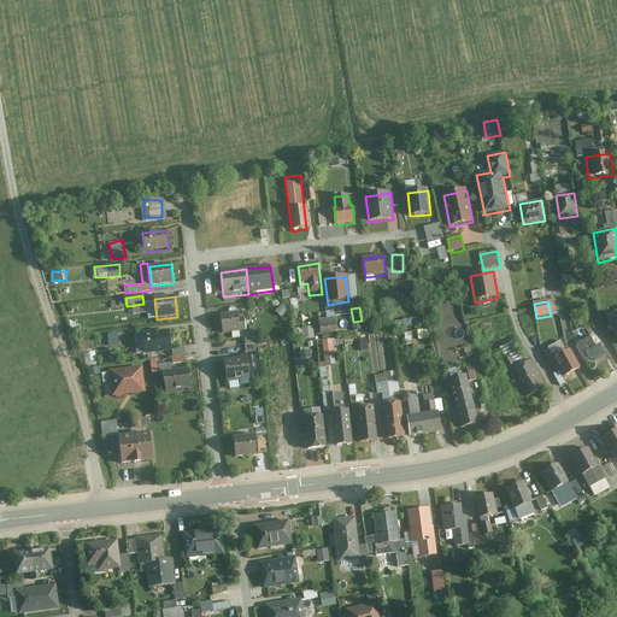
[(238,313),(221,315),(223,335),(246,333),(245,318),(239,318),(238,313)]
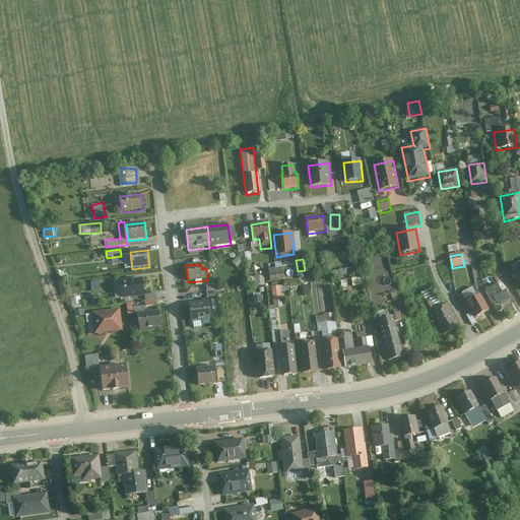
[(282,266),(267,268),(269,282),(284,280),(282,266)]
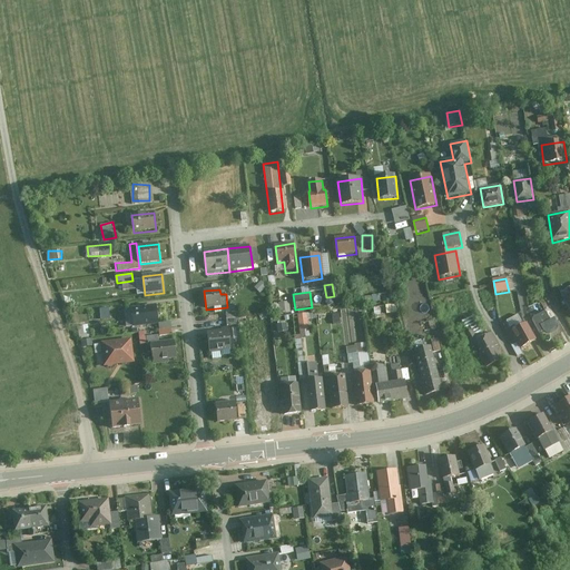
[(291,302),(281,302),(281,313),(292,312),(291,302)]
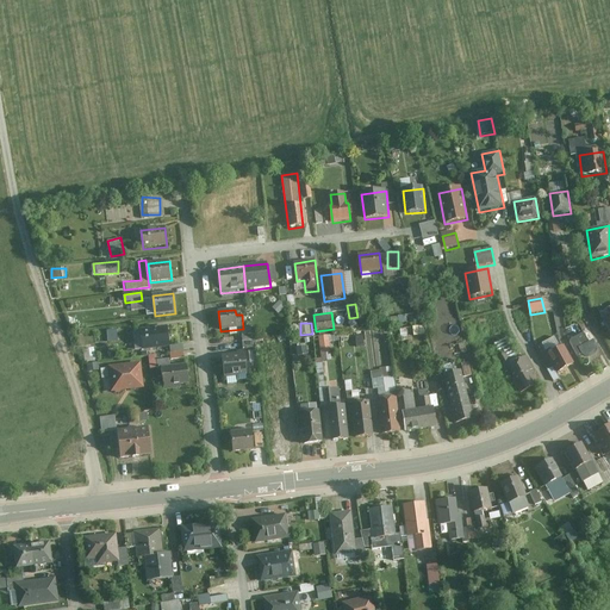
[(425,323),(400,329),(403,340),(428,334),(425,323)]
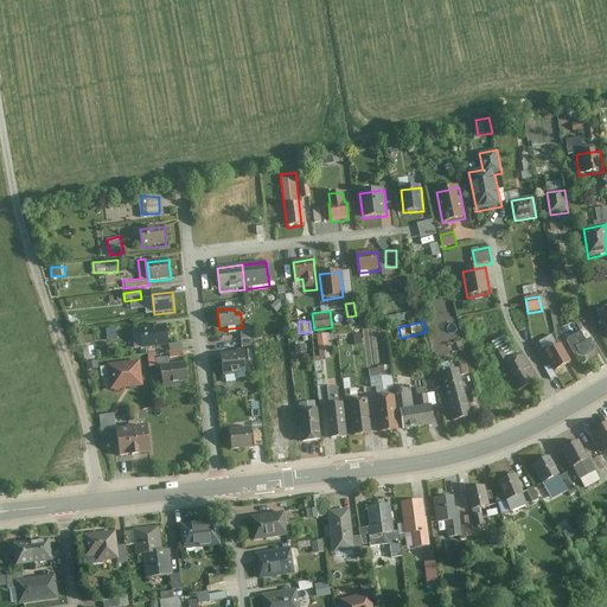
[(166,327),(140,330),(142,350),(168,346),(166,327)]
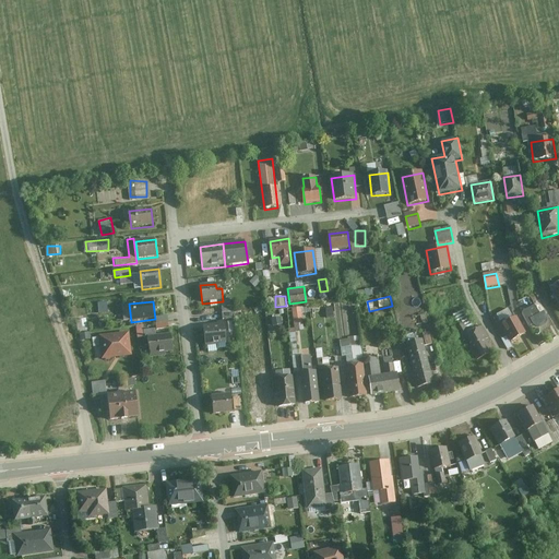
[(304,307),(294,307),(295,330),(304,330),(304,307)]
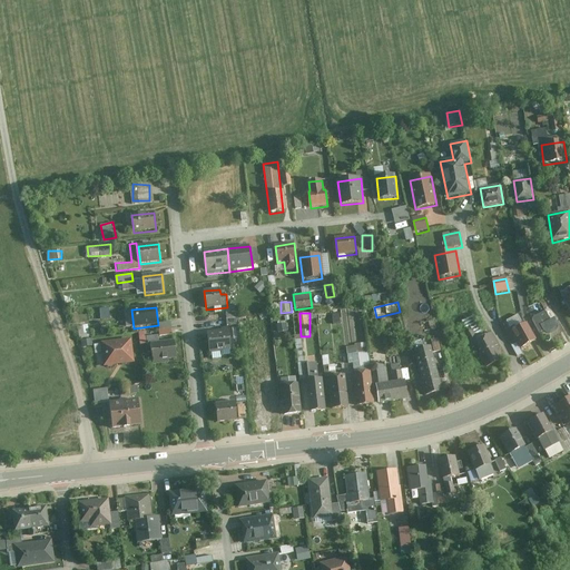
[(547,314),(533,320),(541,334),(544,333),(551,336),(557,334),(559,332),(556,318),(550,322),(547,314)]
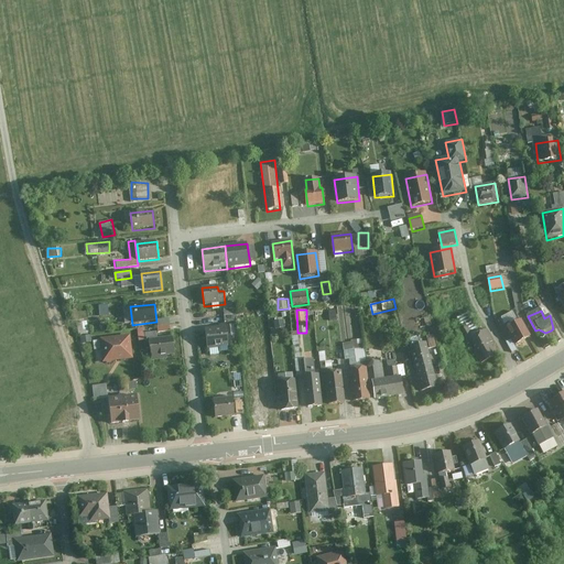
[(461,332),(474,355),(476,354),(483,366),(498,357),(491,344),(494,343),(487,329),(481,333),(469,313),(458,318),(462,325),(466,323),(468,327),(461,332)]
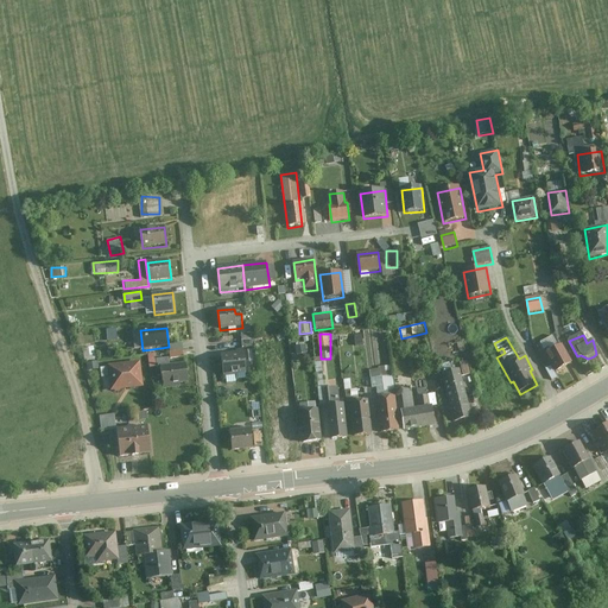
[(183,342),(170,343),(171,358),(184,356),(183,342)]
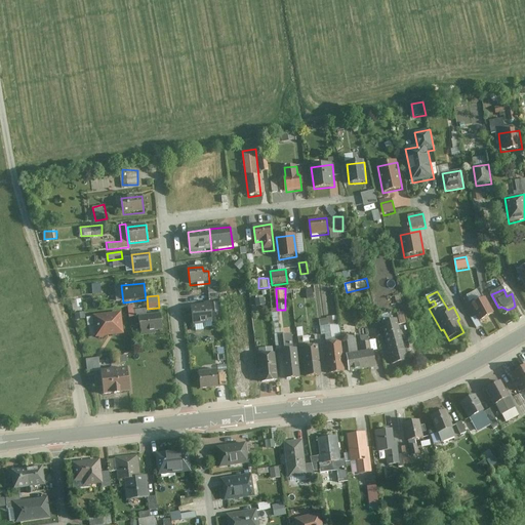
[(494,316),(485,299),(472,308),(481,324),(494,316)]
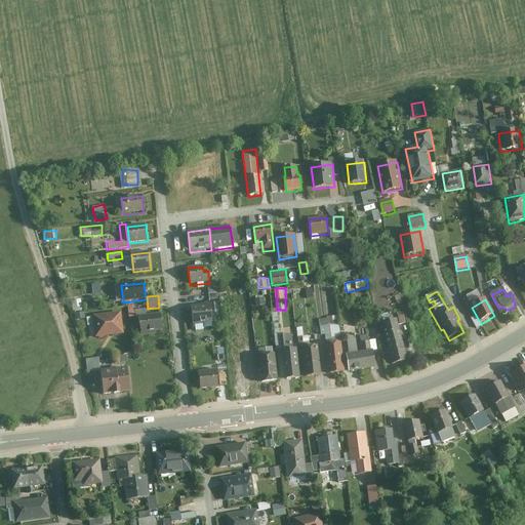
[(212,311),(223,310),(221,303),(211,305),(212,311)]
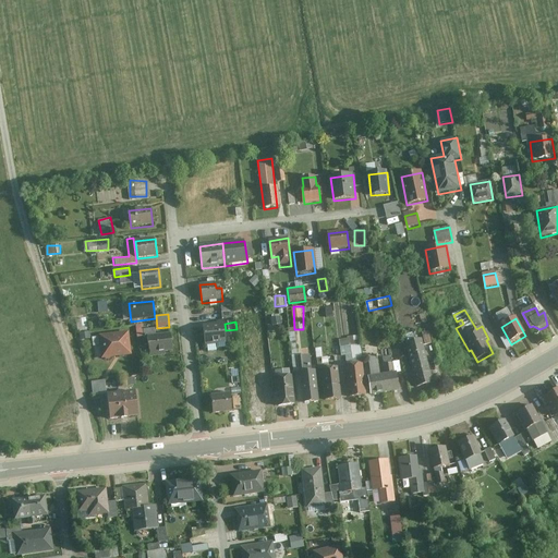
[(223,325),(203,327),(205,348),(226,346),(223,325)]
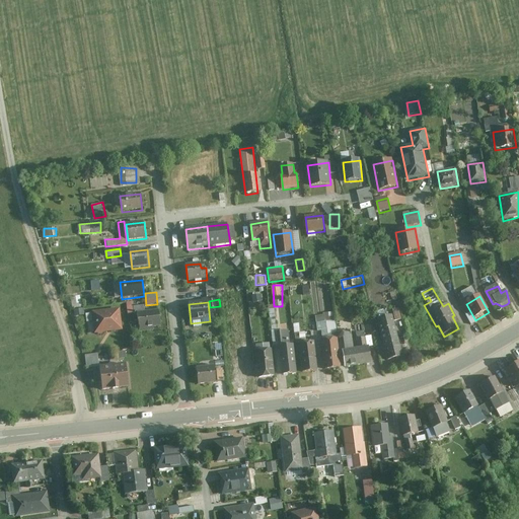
[(120,310),(91,313),(94,336),(122,331),(120,310)]
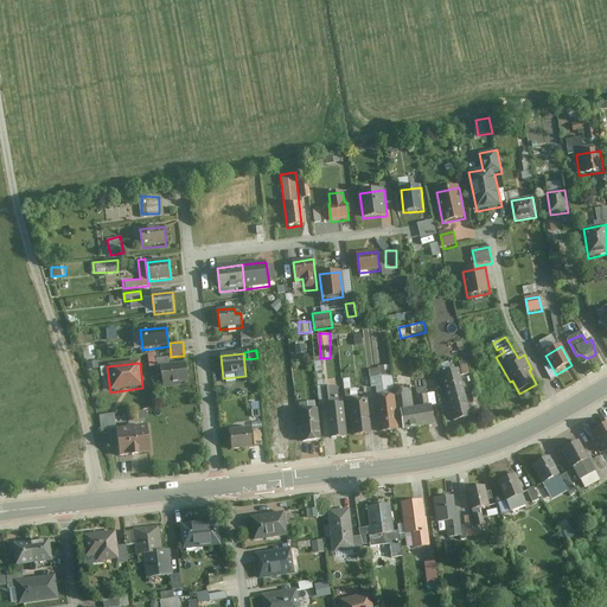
[(186,364),(160,366),(163,387),(189,383),(186,364)]
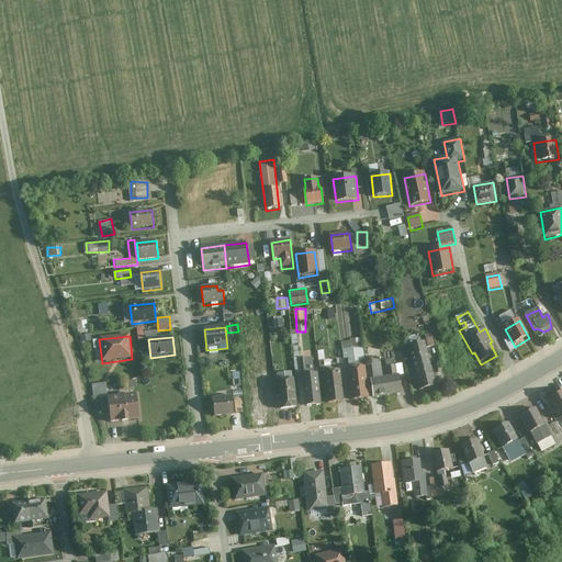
[(361,337),(343,340),(347,362),(366,359),(361,337)]
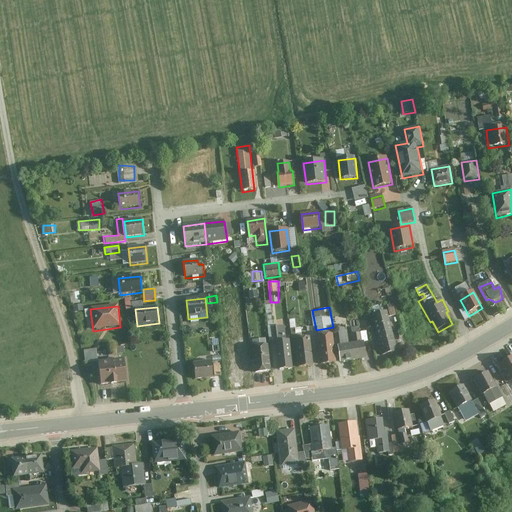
[(398,354),(387,312),(371,316),(382,358),(398,354)]
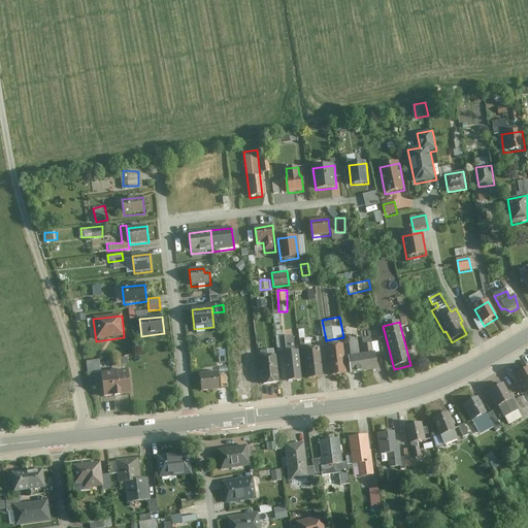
[(302,382),(299,352),(296,352),(294,338),(283,338),(288,383),(302,382)]
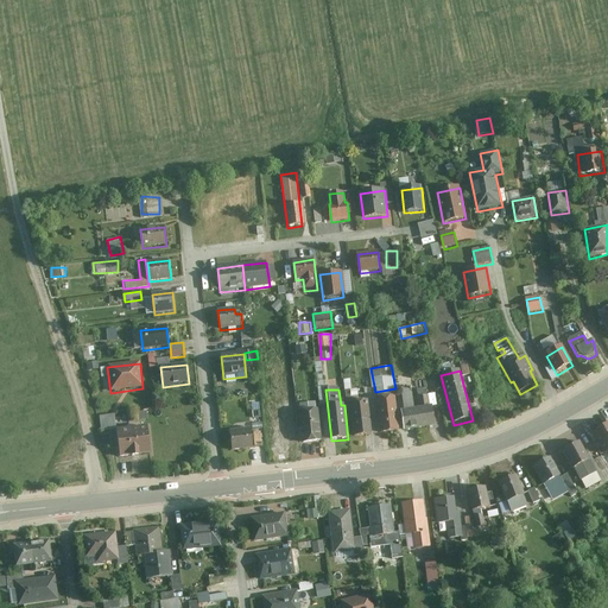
[(418,410),(420,430),(436,428),(432,407),(430,409),(428,390),(417,391),(419,410),(418,410)]
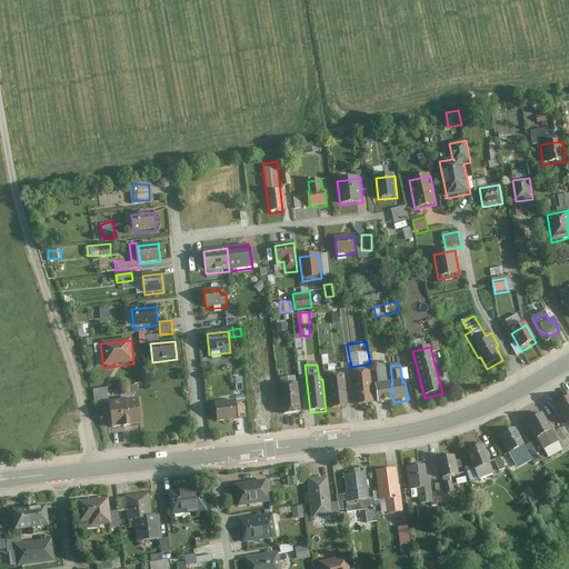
[(373,406),(370,371),(353,373),(358,408),(373,406)]
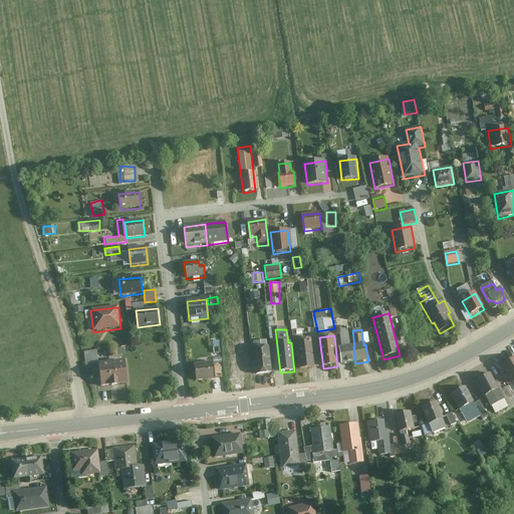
[(221,337),(213,337),(213,351),(222,350),(221,337)]
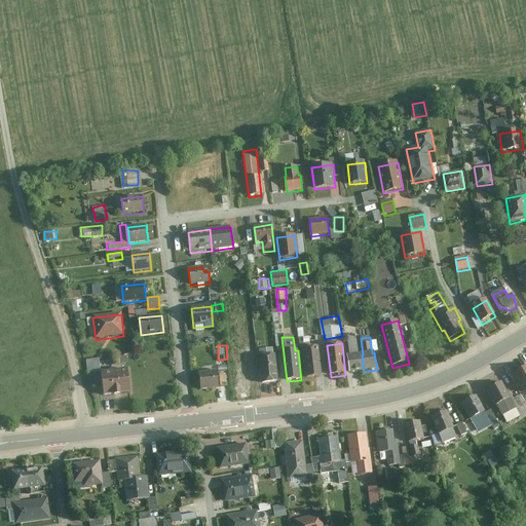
[(321,378),(317,346),(303,347),(307,379),(321,378)]
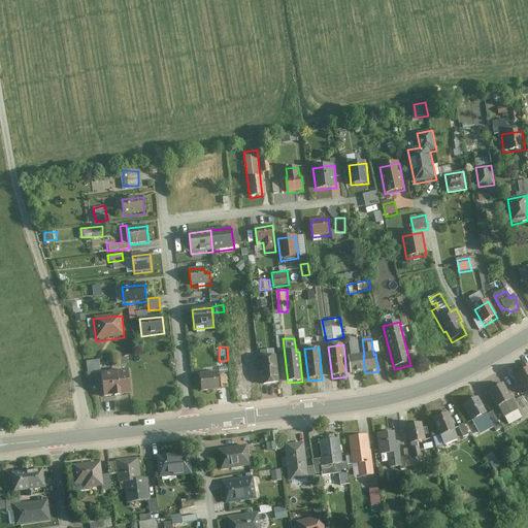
[(365,373),(363,356),(350,358),(352,375),(365,373)]
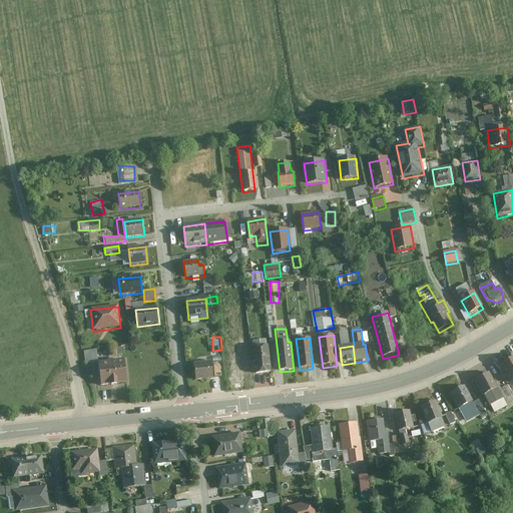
[(272,374),(269,347),(252,349),(255,376),(272,374)]
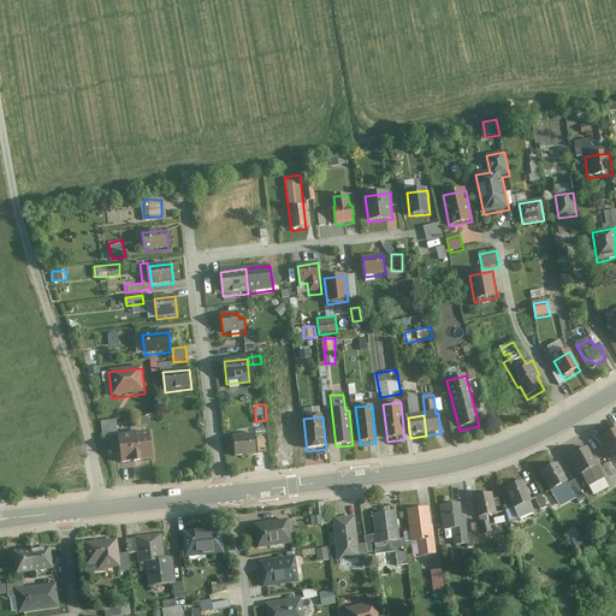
[(102,420),(104,436),(119,434),(118,419),(102,420)]
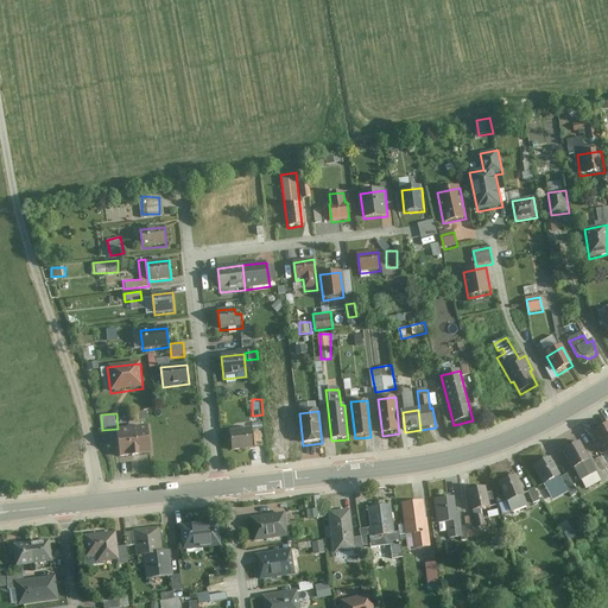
[(293,445),(291,413),(271,415),(273,448),(293,445)]
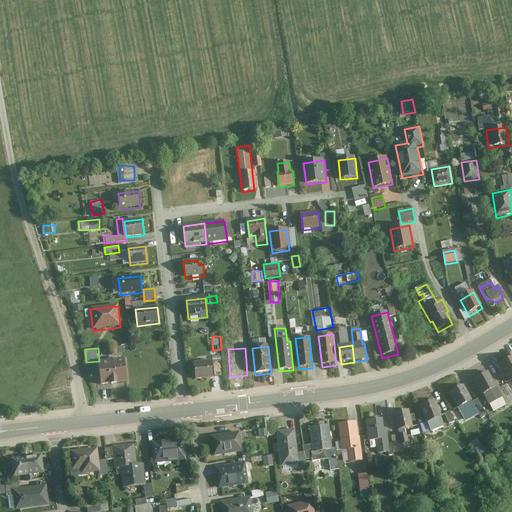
[(511,354),(499,362),(510,381),(511,379),(511,354)]
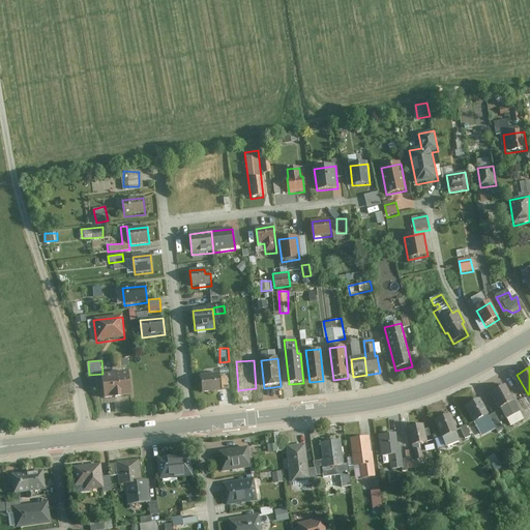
[(128,373),(102,376),(106,401),(131,398),(128,373)]
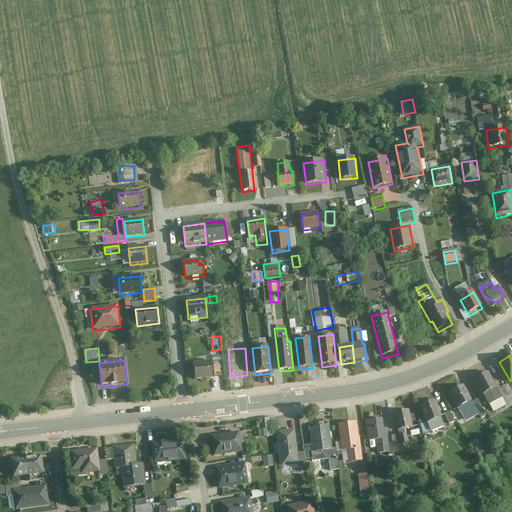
[(210,361),(194,363),(196,382),(212,380),(210,361)]
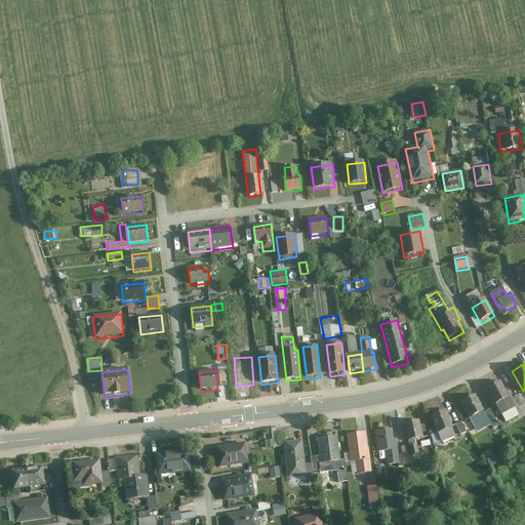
[(219,385),(227,384),(226,372),(217,373),(219,385)]
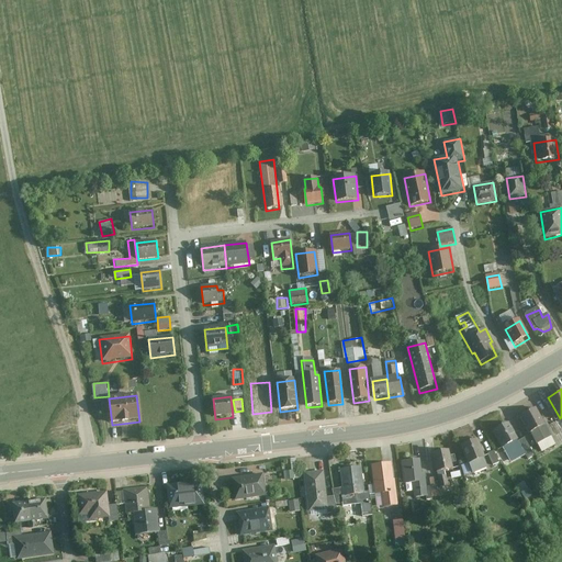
[(536,406),(521,414),(537,444),(552,436),(536,406)]
